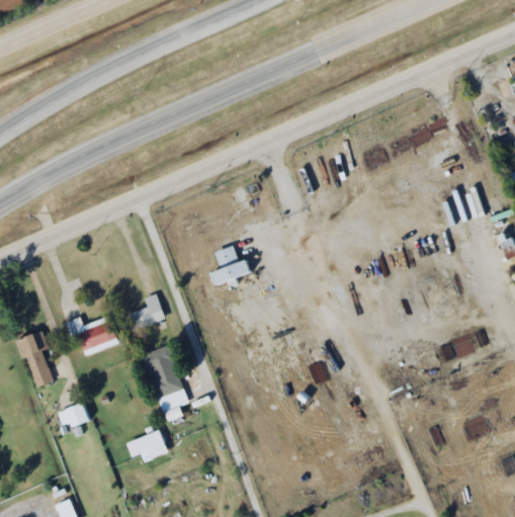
[(514,94),(514,57),(502,62),(514,95),(514,94)]
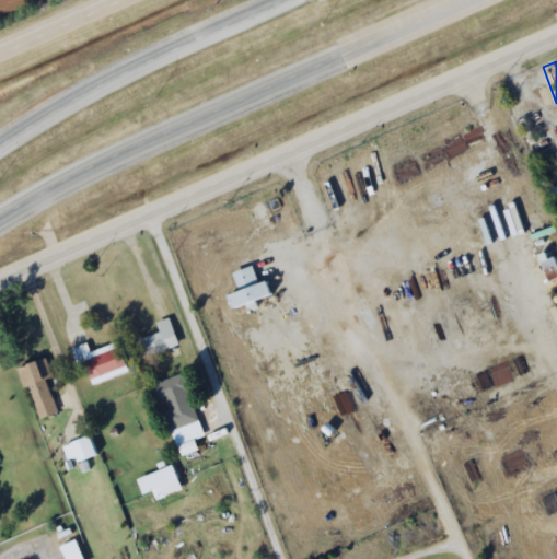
[(542,278),(555,276),(552,256),(538,258),(542,278)]
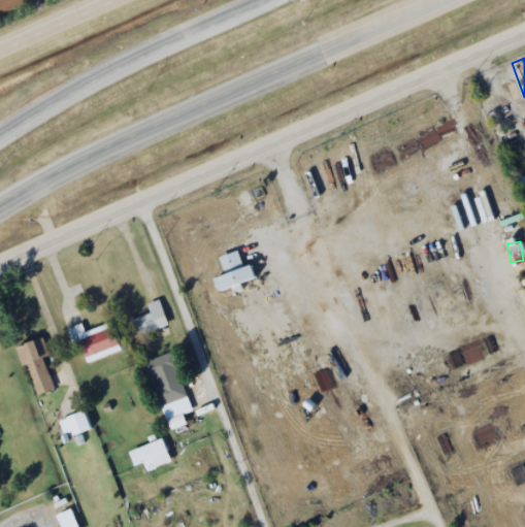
[(259,278),(255,264),(244,267),(239,250),(220,256),(225,275),(215,278),(219,290),(259,278)]
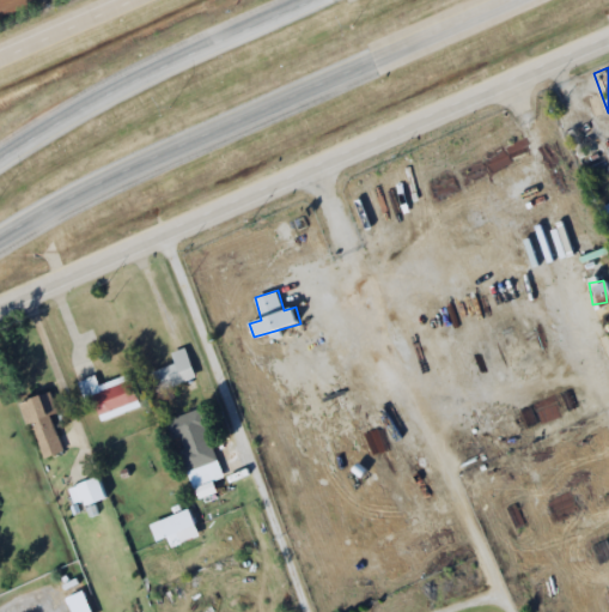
[(174,363),(148,371),(156,391),(195,376),(184,346),(169,352),(174,363)]
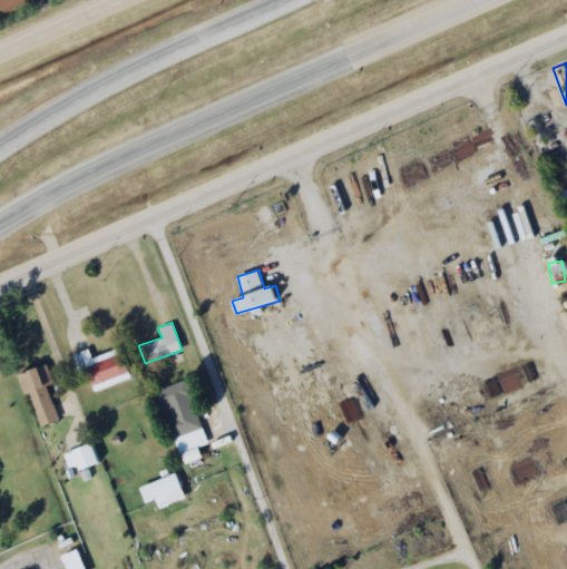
[(85,366),(93,391),(130,376),(119,346),(91,356),(88,347),(71,354),(77,369),(85,366)]
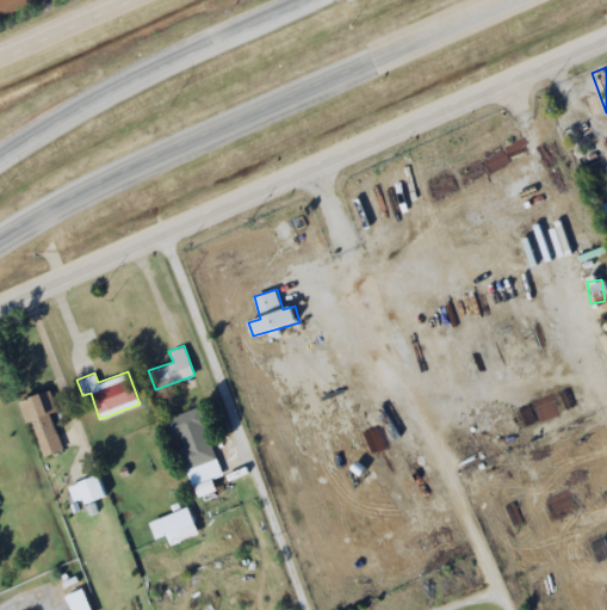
[(50,413),(56,411),(49,390),(22,400),(41,458),(63,450),(50,413)]
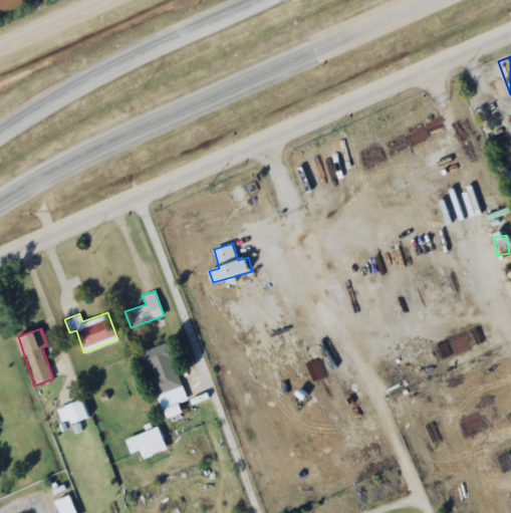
[(160,408),(187,401),(169,342),(139,351),(144,368),(152,365),(154,375),(151,376),(160,408)]
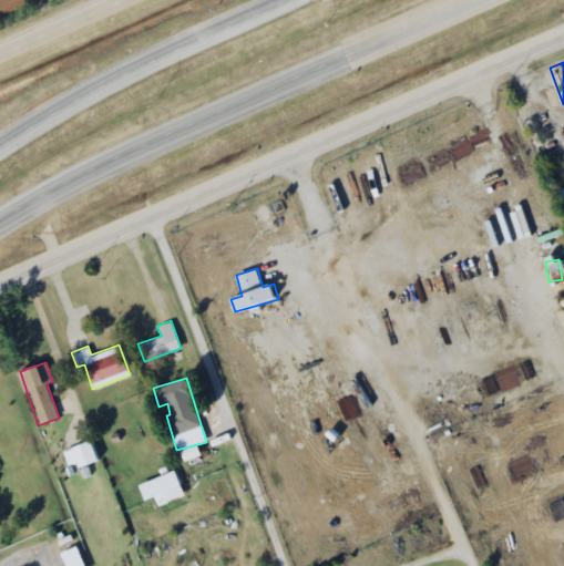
[(63,452),(69,467),(78,464),(80,469),(100,460),(92,441),(63,452)]
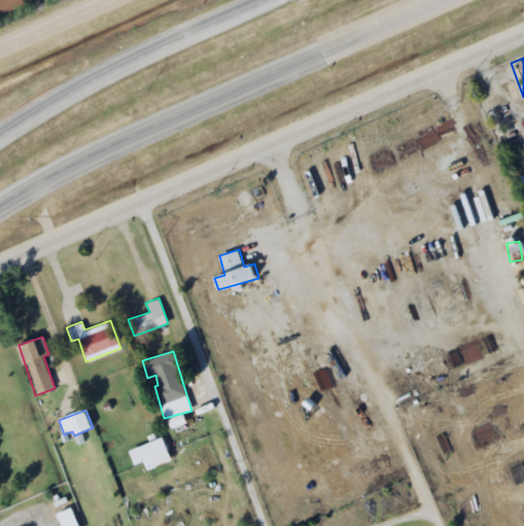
[(147,470),(172,460),(162,436),(130,451),(136,466),(144,462),(147,470)]
